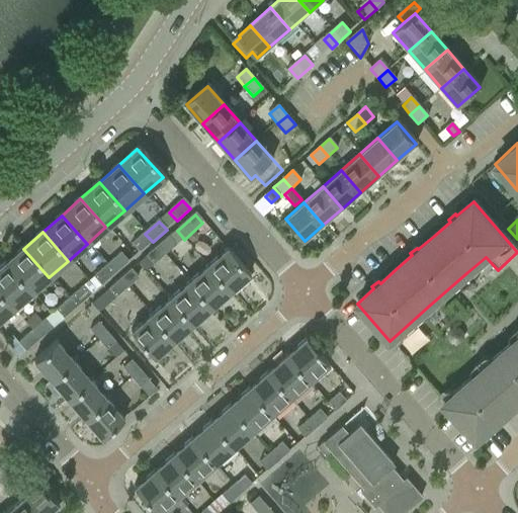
[(139,254),(153,242),(145,234),(132,245),(139,254)]
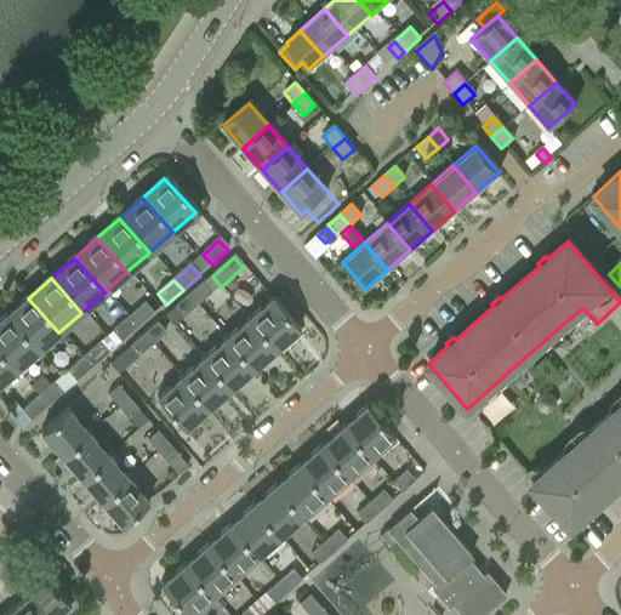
[(198,307),(211,296),(203,285),(188,297),(198,307)]
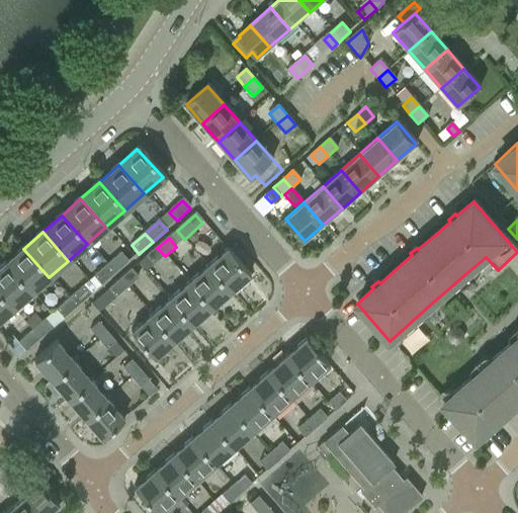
[(153,266),(165,256),(157,248),(146,258),(153,266)]
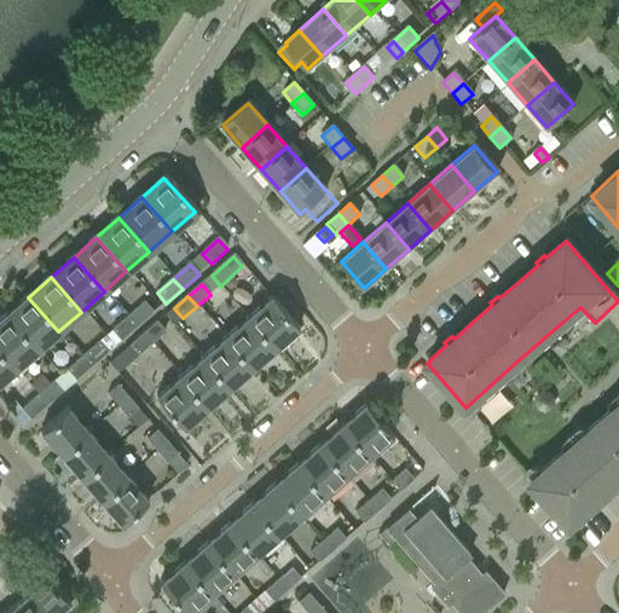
[(36,352),(58,331),(28,298),(6,317),(36,352)]
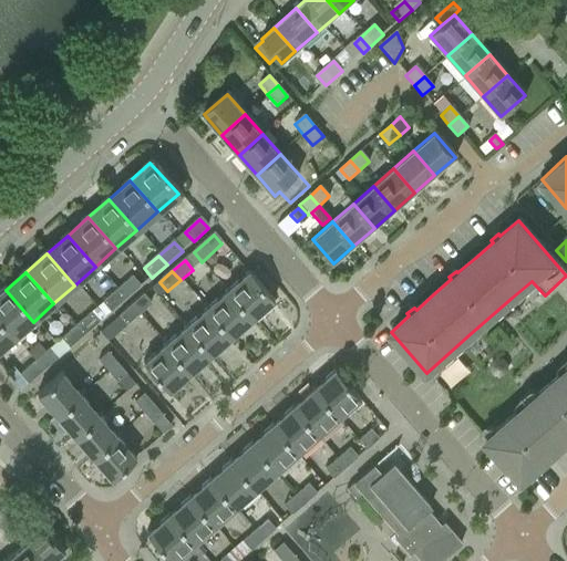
[(250,319),(271,300),(248,273),(227,292),(250,319)]
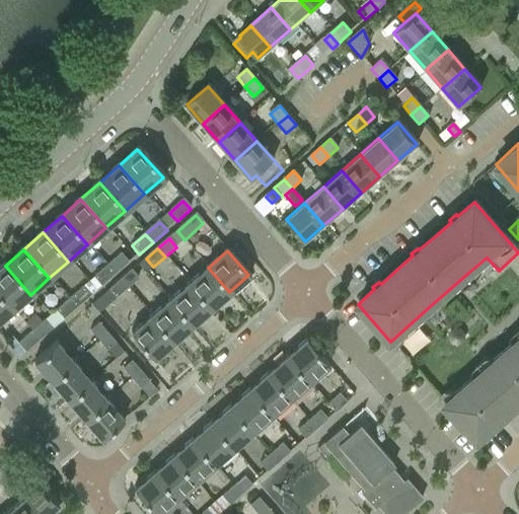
[(129,264),(126,262),(121,255),(106,268),(115,276),(129,264)]
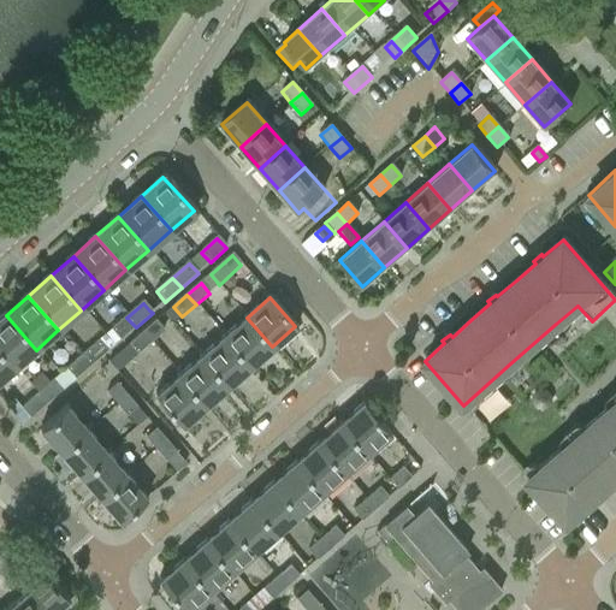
[(0,355),(13,369),(36,350),(6,315),(0,320),(0,355)]
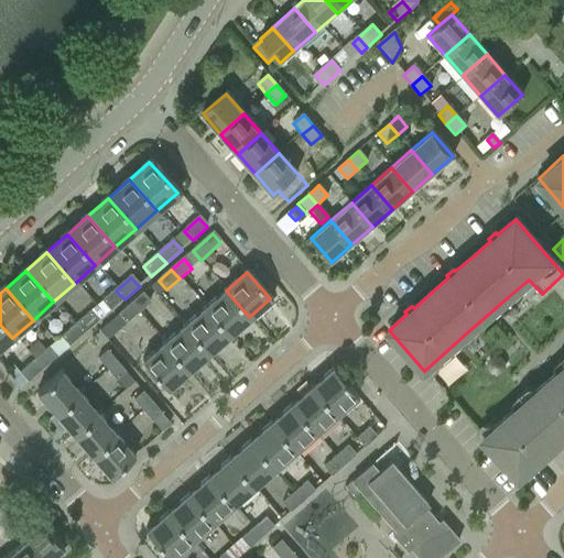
[(110,313),(125,299),(116,291),(101,304),(110,313)]
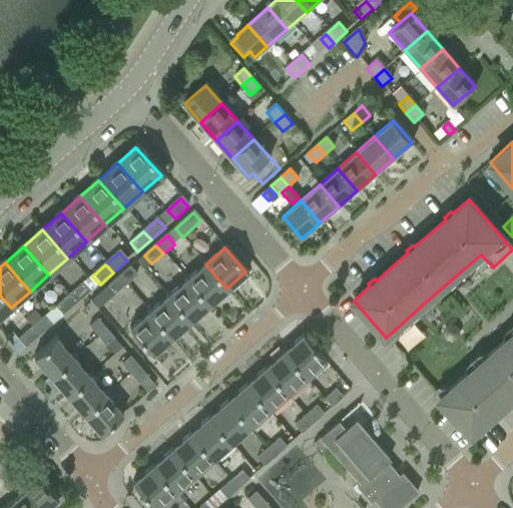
[(207,305),(226,289),(205,265),(186,282),(207,305)]
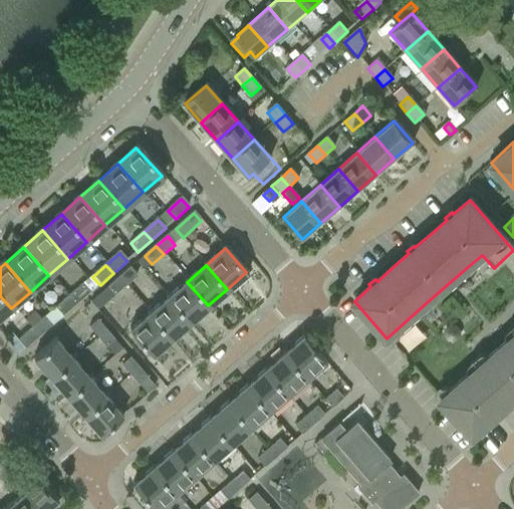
[(126,287),(137,278),(130,269),(118,279),(126,287)]
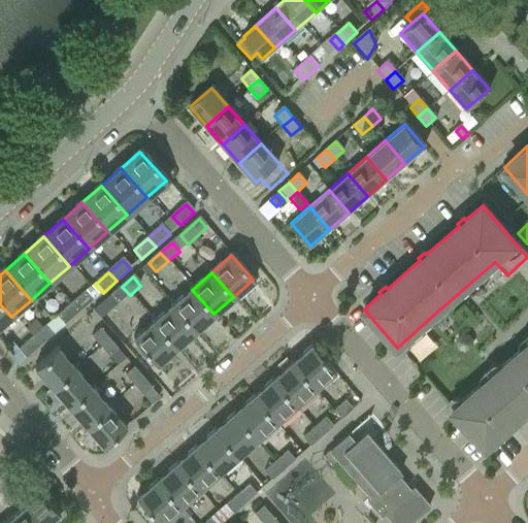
[(119,305),(130,295),(122,287),(110,296),(119,305)]
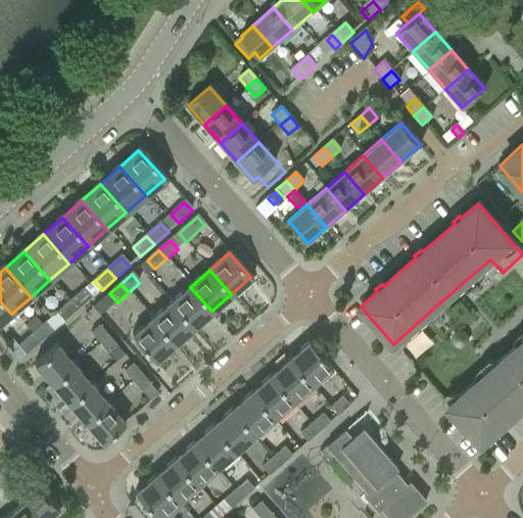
[(193,328),(211,311),(190,287),(172,303),(193,328)]
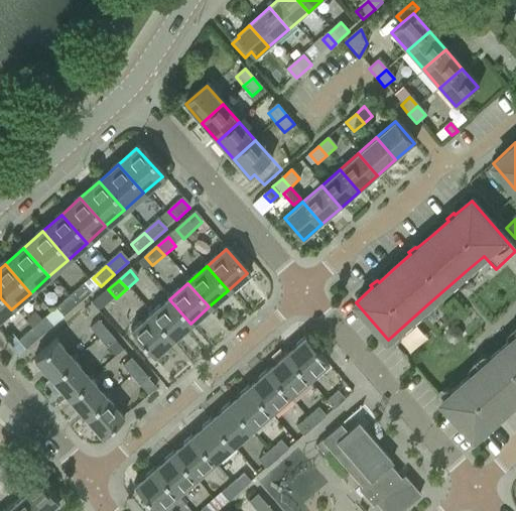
[(91,295),(89,293),(83,286),(69,298),(77,307),(91,295)]
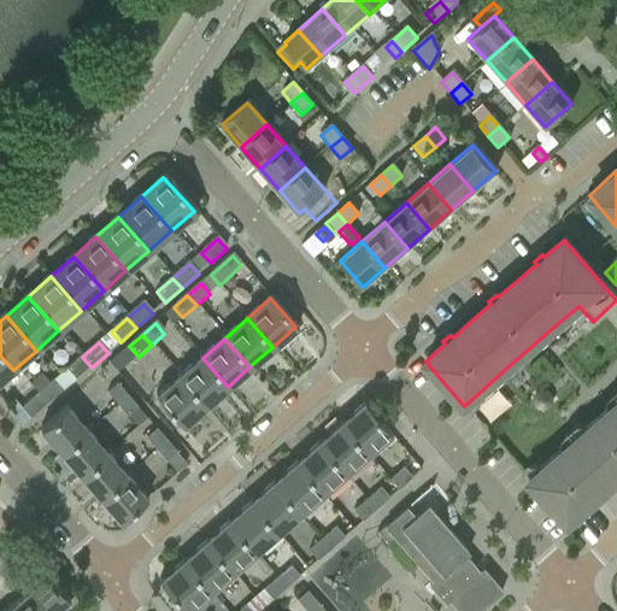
[(118,375),(137,357),(128,346),(109,364),(118,375)]
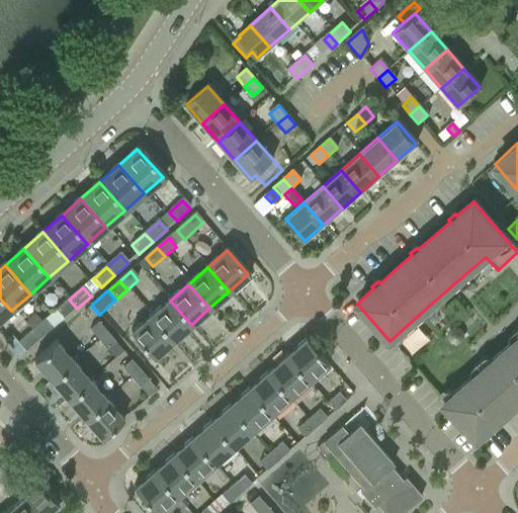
[(0,320),(11,311),(0,298),(0,320)]
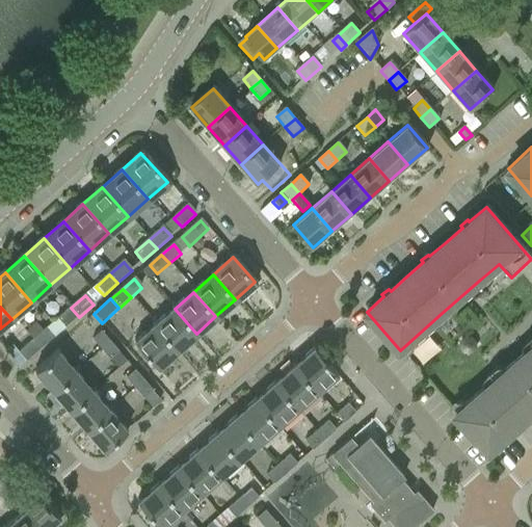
[(65,330),(79,317),(71,308),(57,320),(65,330)]
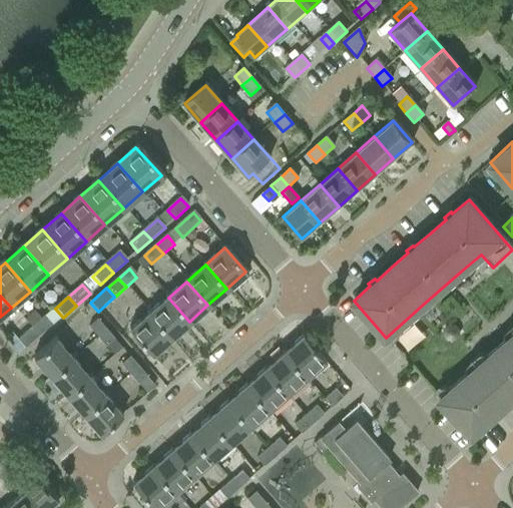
[(170,338),(189,322),(168,298),(149,314),(170,338)]
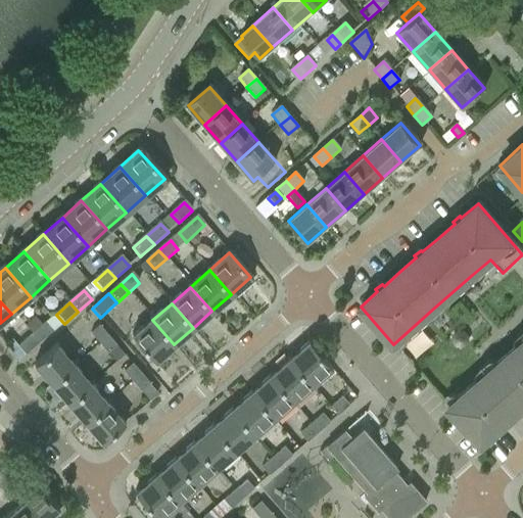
[(154,361),(174,344),(152,320),(134,337),(154,361)]
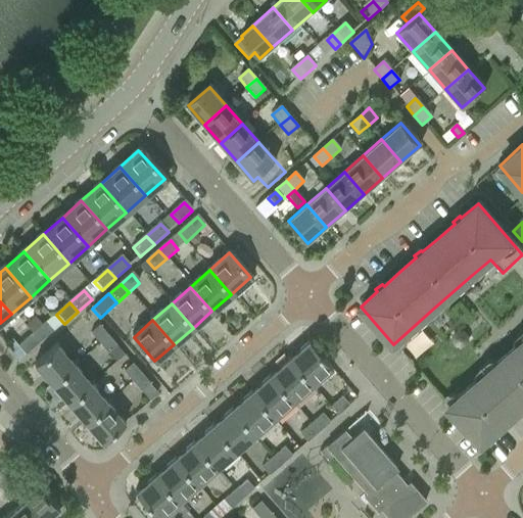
[(38,342),(52,330),(45,322),(31,334),(38,342)]
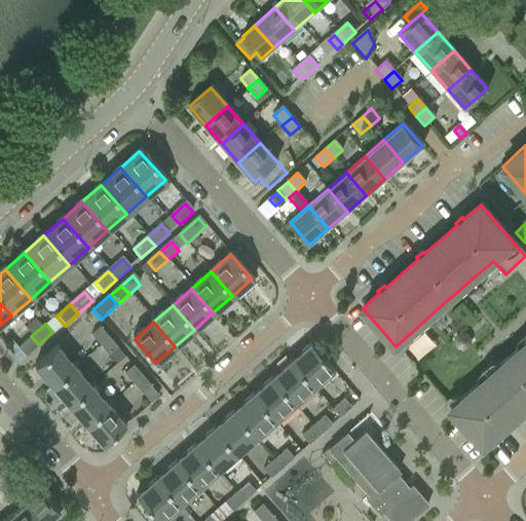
[(100,346),(109,339),(100,330),(91,337),(100,346)]
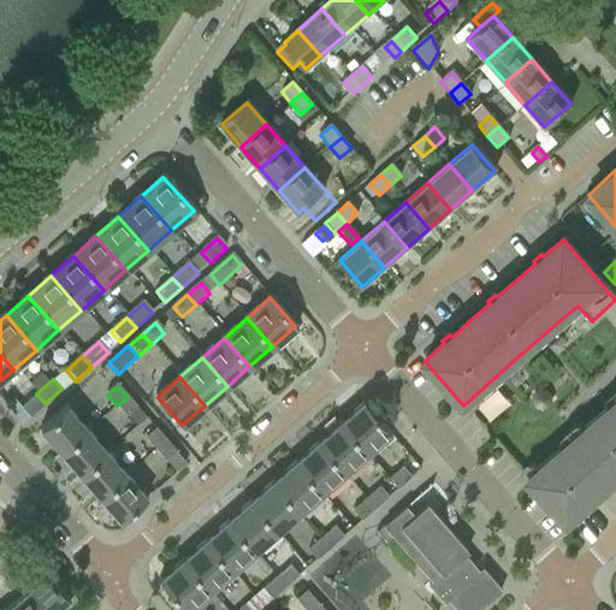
[(28,418),(45,403),(36,394),(19,408),(28,418)]
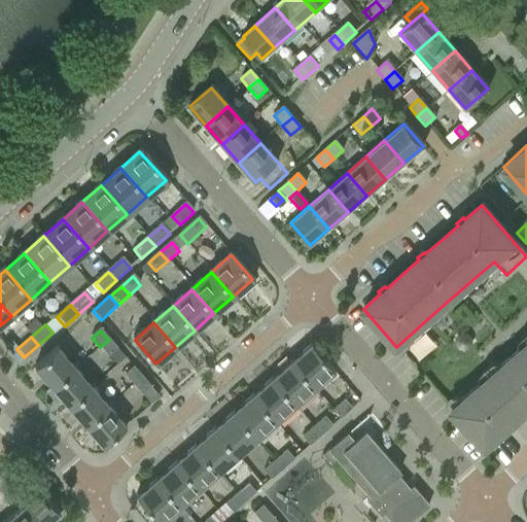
[(456,343),(456,344),(456,346),(456,347),(457,348),(458,349),(458,350),(459,351),(461,352),(462,352),(463,352),(464,352),(466,352),(467,351),(468,351),(469,350),(470,349),(470,348),(471,346),(471,345),(471,344),(471,342),(470,341),(469,340),(468,339),(467,338),(466,338),(465,337),(464,337),(462,337),(461,338),(460,338),(459,339),(458,340),(457,341),(456,342),(456,343)]
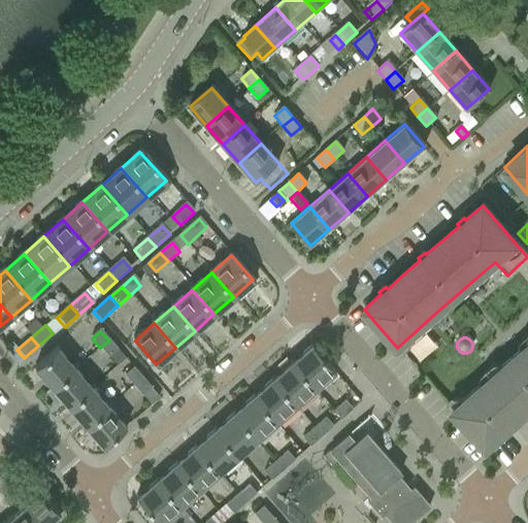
[(108,358),(118,351),(109,340),(100,348),(108,358)]
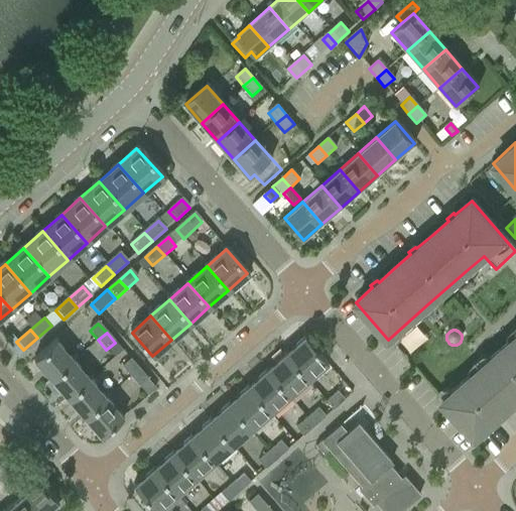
[(515,335),(480,367),(441,400),(475,437),(491,423),(493,425),(499,419),(498,417),(513,403),(515,401),(515,335)]
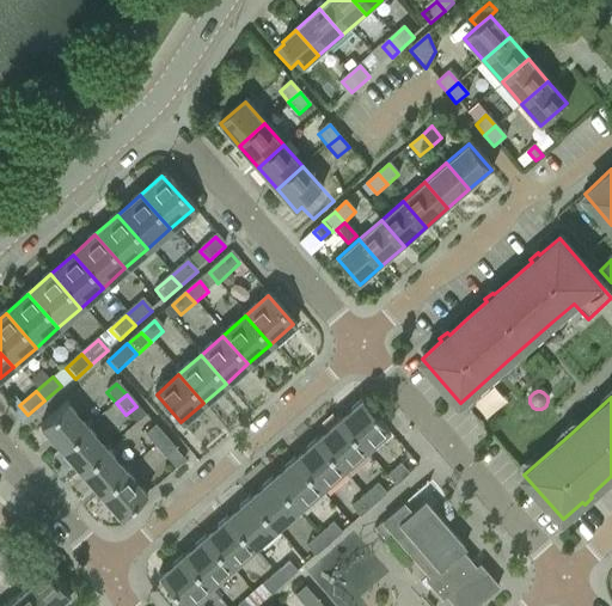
[(13,398),(6,405),(20,422),(28,415),(19,405),(13,398)]
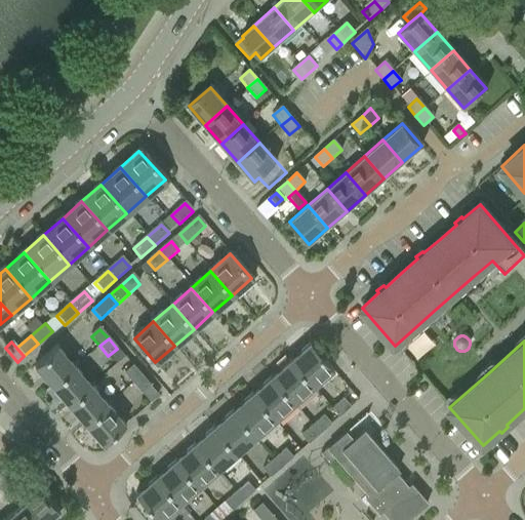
[(312,388),(331,370),(310,346),(290,363),(312,388)]
